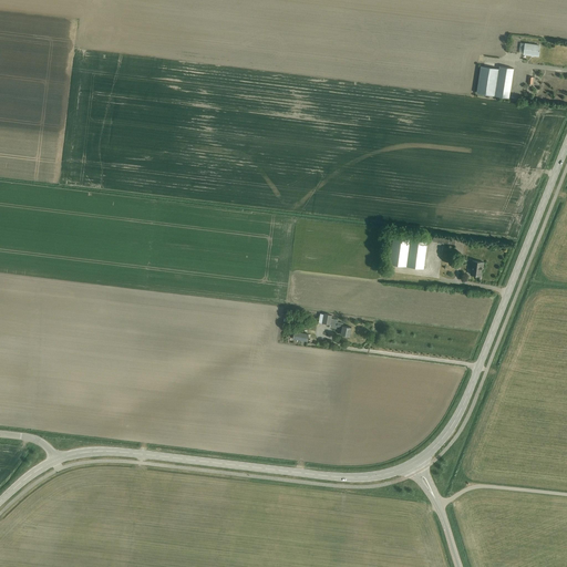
[(538,55),(540,45),(521,42),(519,53),(538,55)]
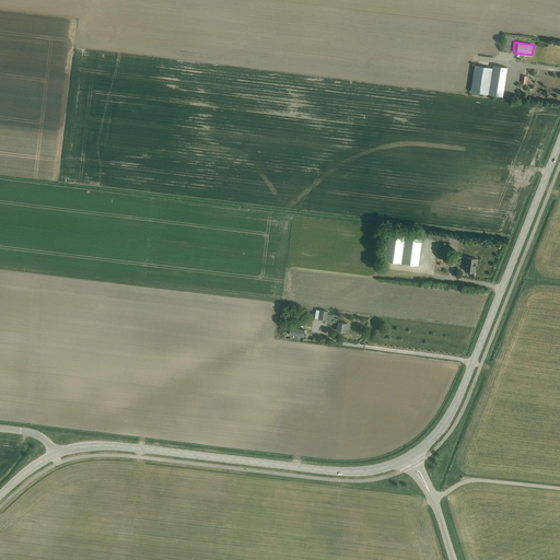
[(470,91),(488,94),(502,96),(506,67),(493,65),(492,69),(474,66),(470,91)]
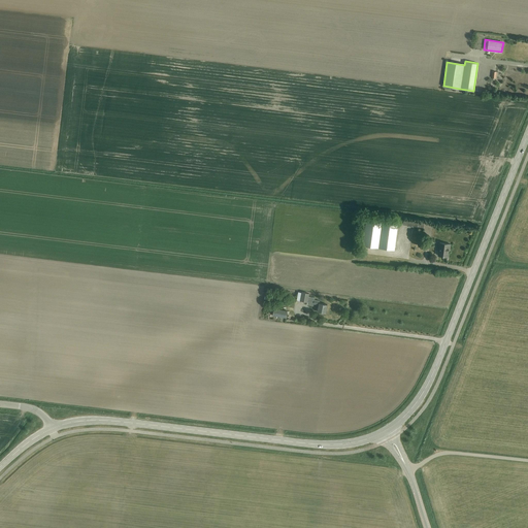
[(398,224),(366,220),(363,245),(394,250),(398,224)]
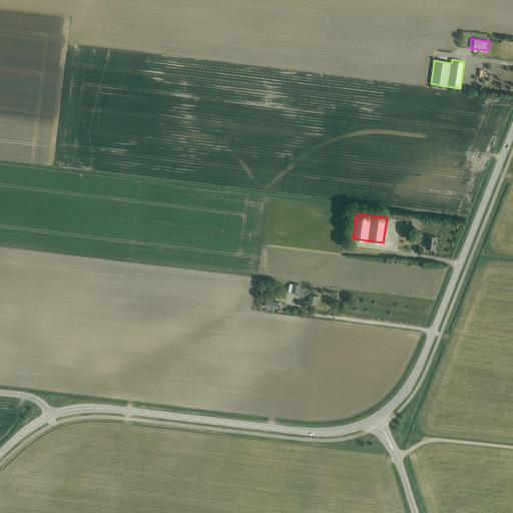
[(438,236),(428,235),(426,247),(435,248),(436,240),(437,240),(438,236)]
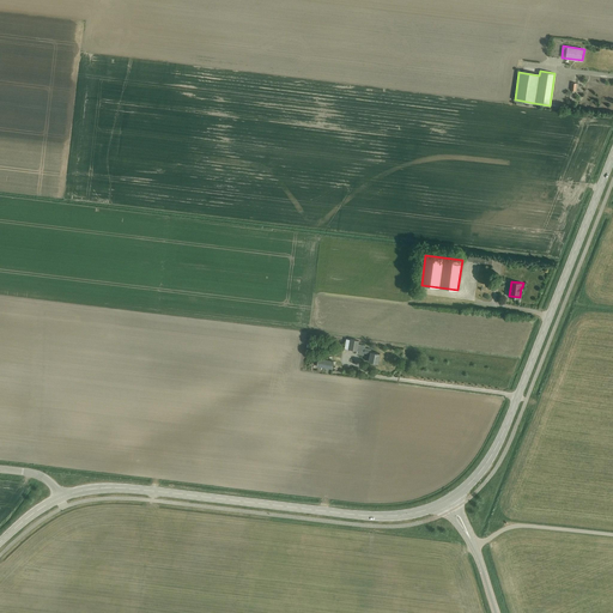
[(356,352),(357,345),(358,341),(350,340),(347,351),(356,352)]
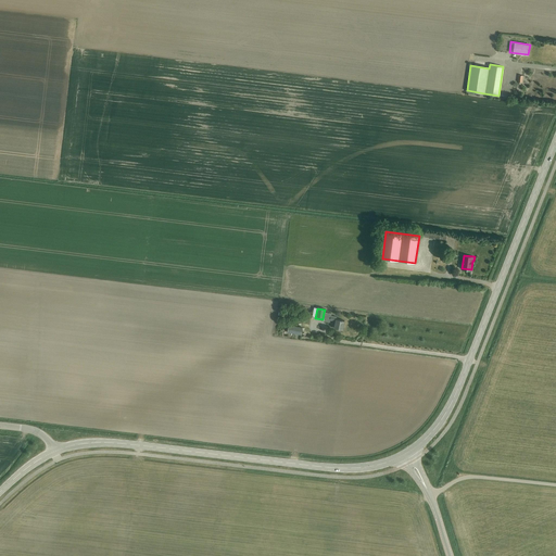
[(324,313),(323,319),(323,321),(329,323),(329,320),(335,321),(333,328),(342,330),(344,320),(336,319),(336,317),(330,316),(331,314),(324,313)]
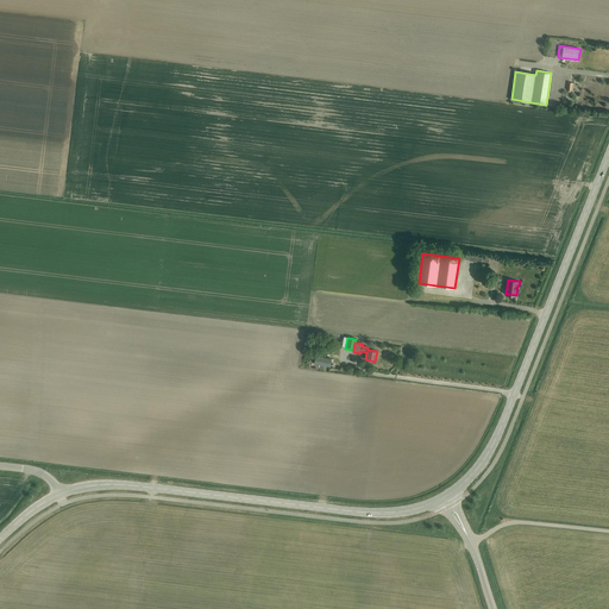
[(315,356),(314,364),(330,366),(331,358),(315,356)]
